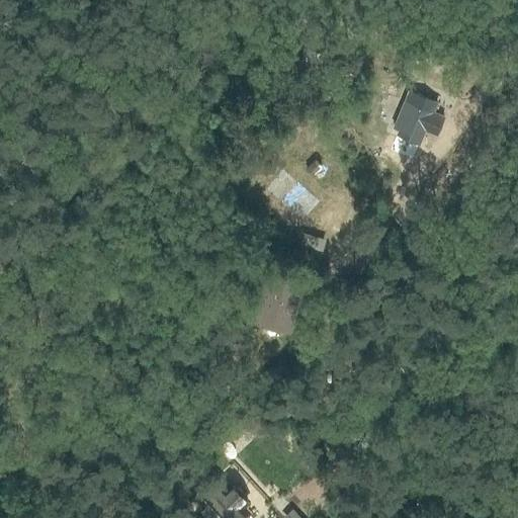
[(420,144),(426,130),(438,135),(446,116),(434,111),(438,101),(426,96),(422,107),(406,100),(403,109),(395,127),(399,128),(397,134),(420,144)]
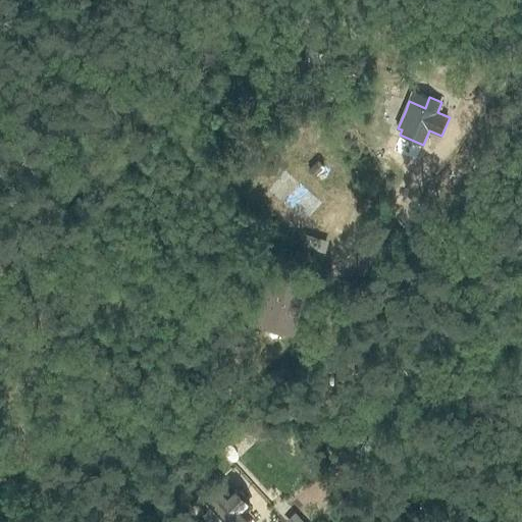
[(315,175),(324,167),(318,161),(309,169),(315,175)]
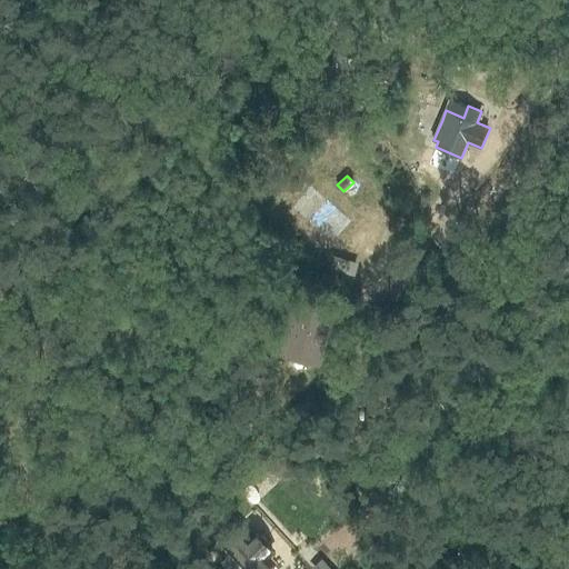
[(332,243),(351,221),(316,190),(297,212),(332,243)]
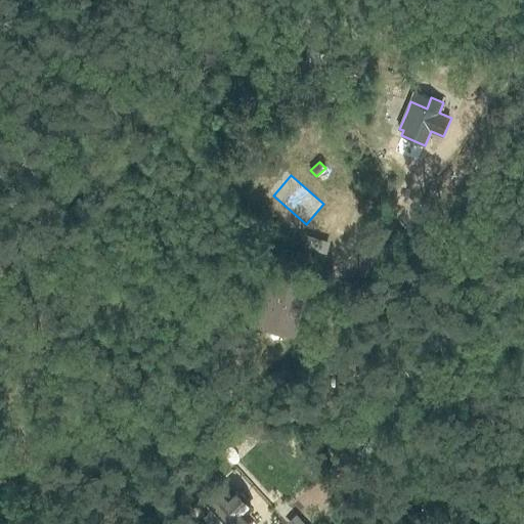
[(305,289),(269,280),(258,328),(294,336),(305,289)]
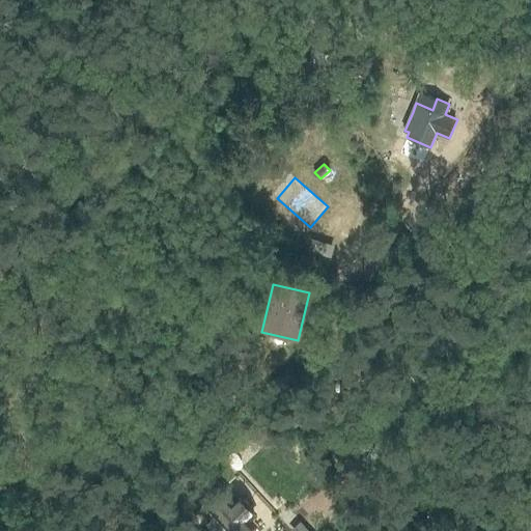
[(256,510),(242,495),(233,502),(221,490),(204,506),(219,521),(211,528),(213,530),(247,530),(255,524),(250,518),(256,510)]
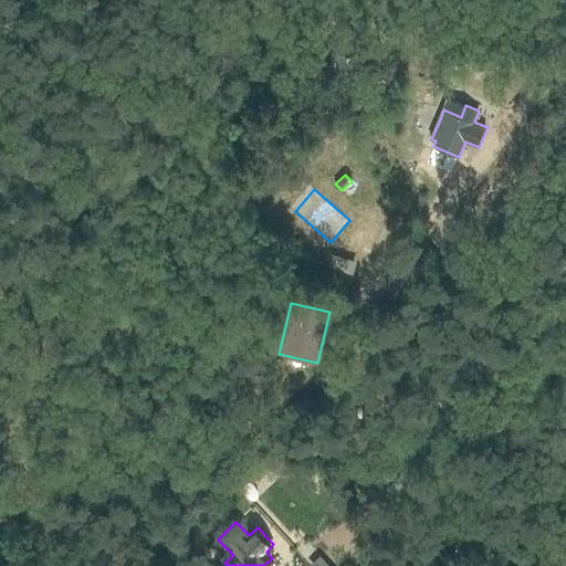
[(328,565),(320,556),(310,565),(311,565),(328,565)]
